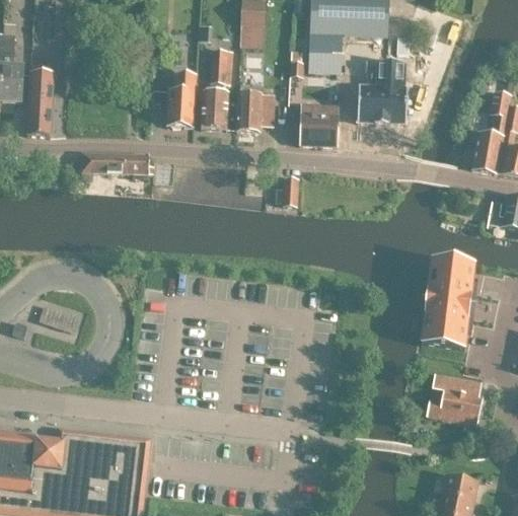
[(241,0),(240,47),(264,47),(267,0),(241,0)]
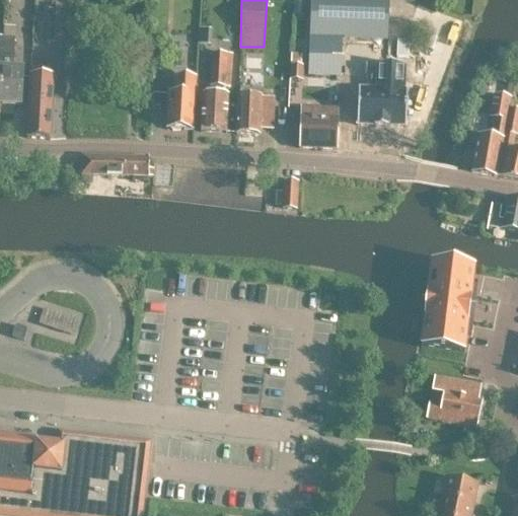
[(343,39),(386,40),(387,0),(310,0),(308,73),(342,74),(343,39)]
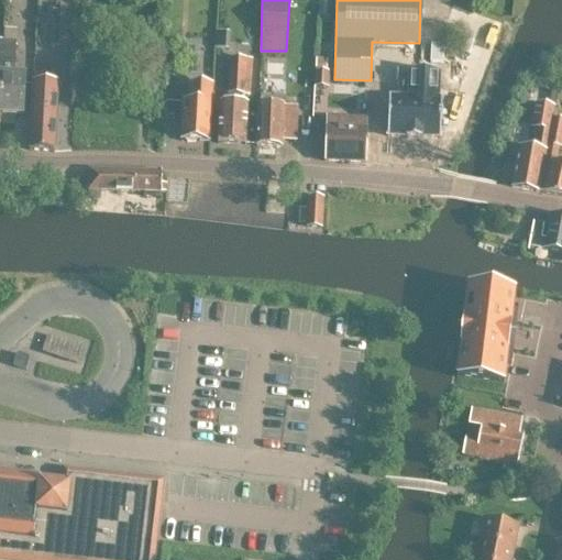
[(17,39),(4,37),(0,92),(0,107),(23,109),(26,69),(15,69),(17,39)]
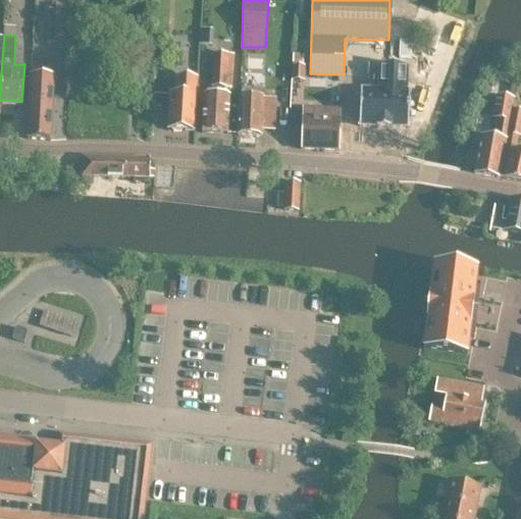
[(214,50),(213,84),(232,85),(233,51),(214,50)]
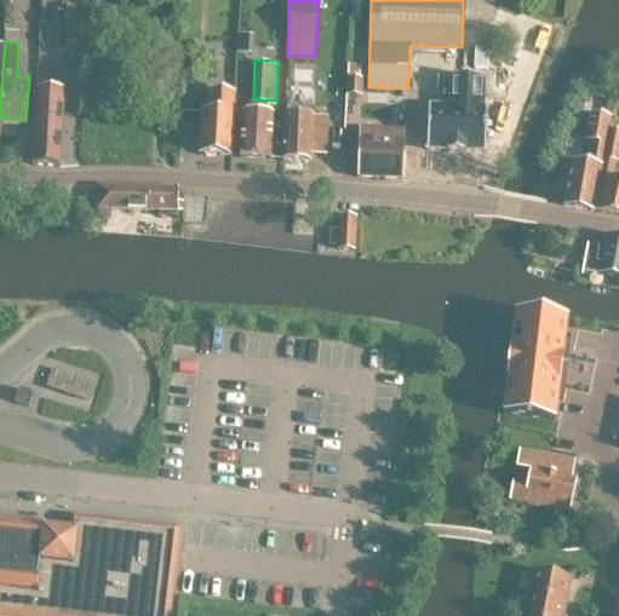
[(431,102),(430,145),(451,147),(451,148),(466,148),(466,147),(488,148),(489,104),(486,104),(487,75),(453,74),(452,103),(431,102)]
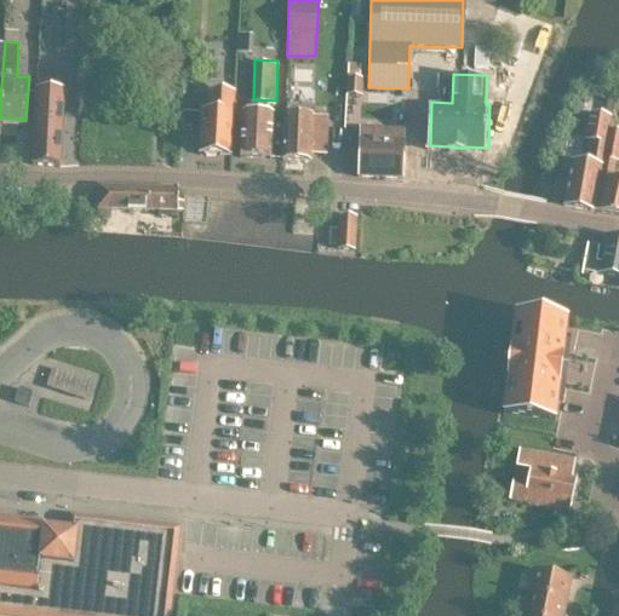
[(362,76),(349,76),(348,92),(361,93),(362,76)]
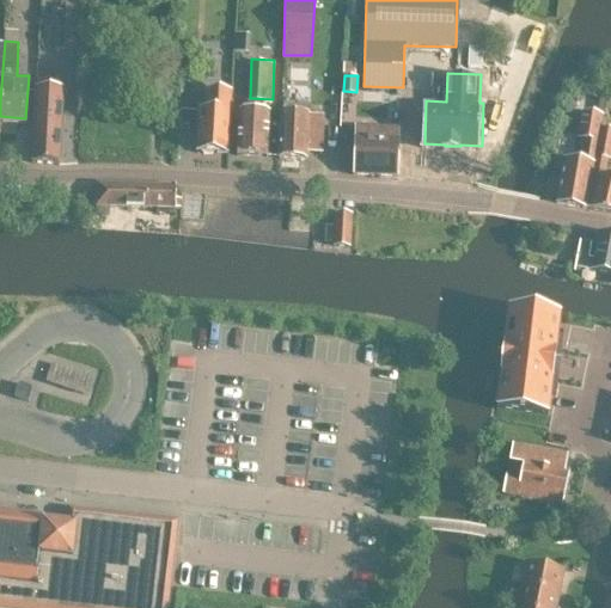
[(312,103),(331,103),(331,84),(313,83),(312,103)]
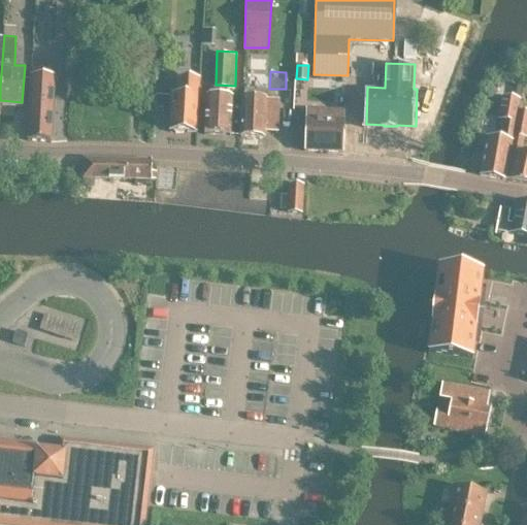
[(32,72),(28,137),(52,139),(56,73),(32,72)]
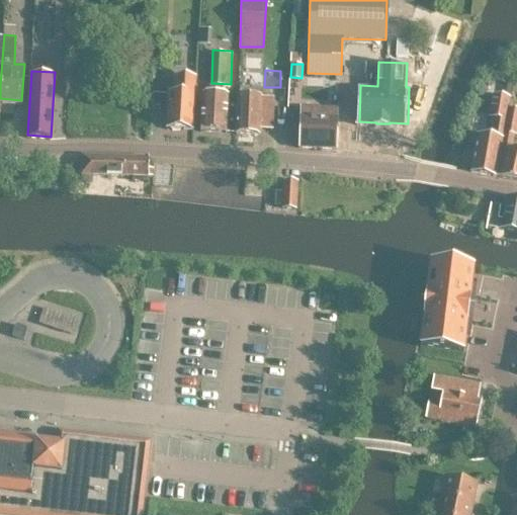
[(196,76),(175,75),(174,89),(169,89),(167,123),(170,123),(172,127),(180,127),(182,124),(193,124),(196,76)]
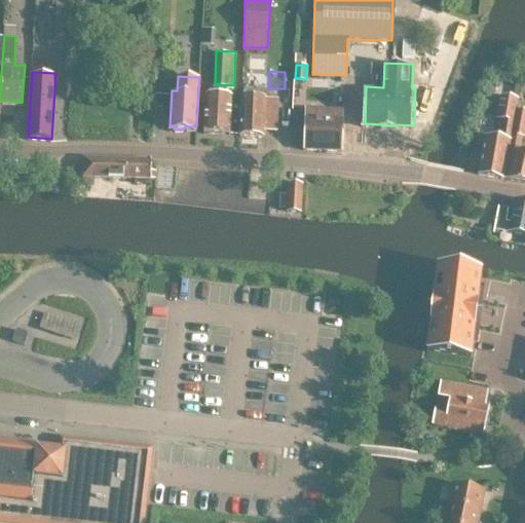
[(232,95),(232,94),(205,92),(204,131),(239,133),(240,96),(232,95)]
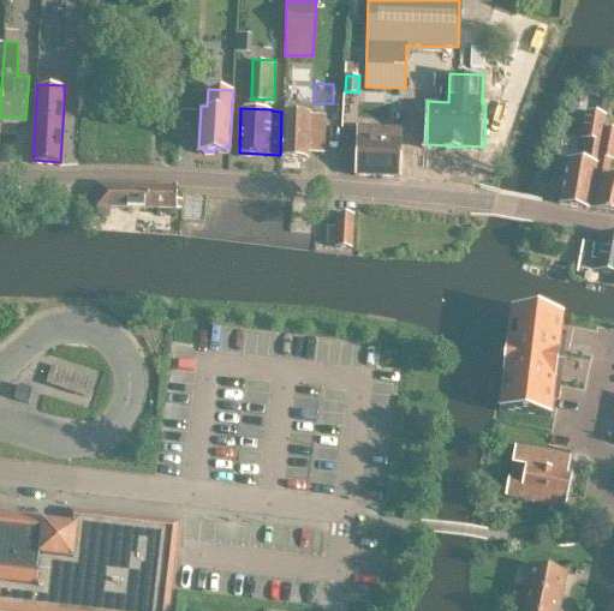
[(311,112),(282,111),(282,112),(281,112),(280,155),(309,156),(309,150),(325,150),(326,113),(311,113),(311,112)]
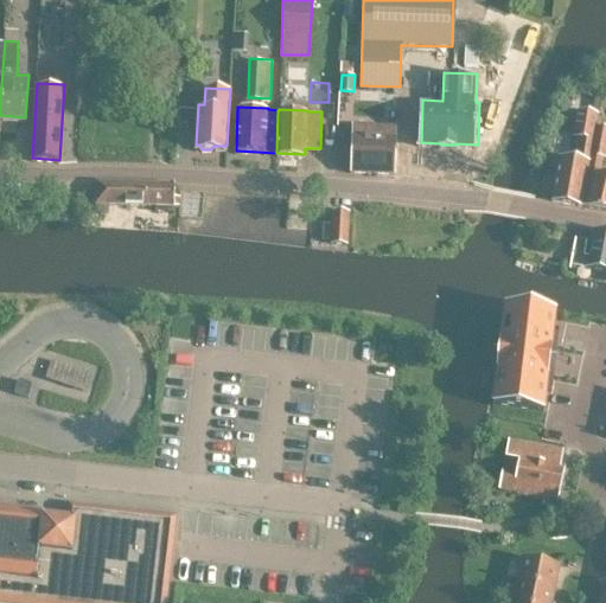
[(553,198),(582,204),(591,160),(592,160),(600,113),(578,109),(573,136),(580,138),(575,158),(561,154),(553,198)]
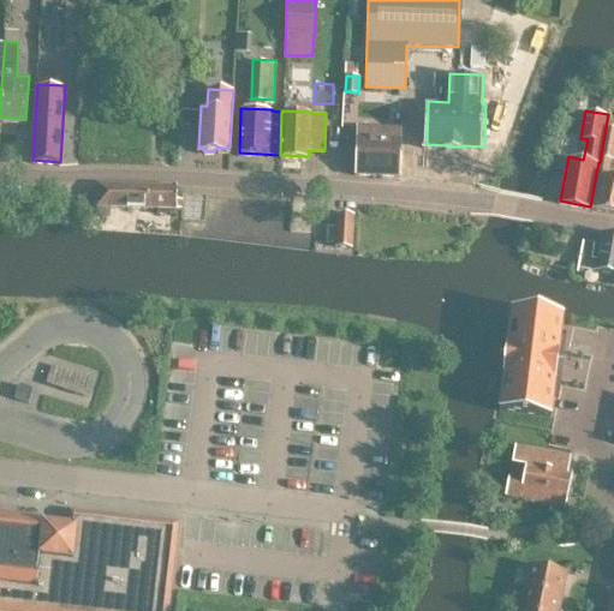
[(357,125),(355,172),(399,174),(400,126),(357,125)]
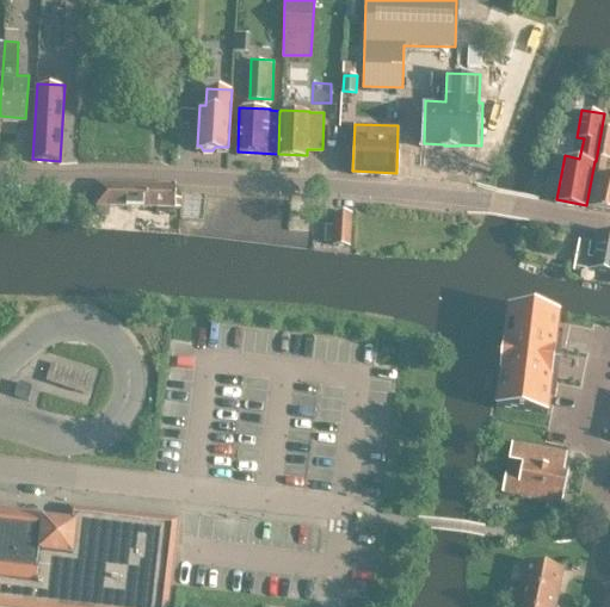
[(609,174),(605,173),(608,156),(609,156),(609,127),(603,125),(593,171),(595,172),(589,205),(609,209),(609,174)]
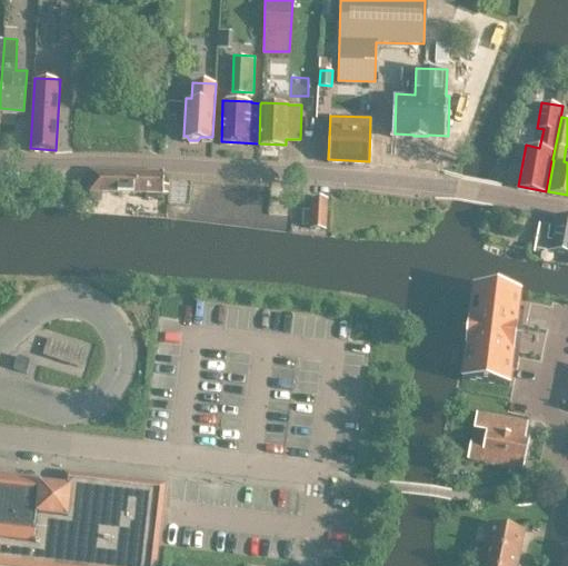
[(90,168),(89,190),(163,191),(167,191),(167,182),(163,182),(163,170),(90,168)]
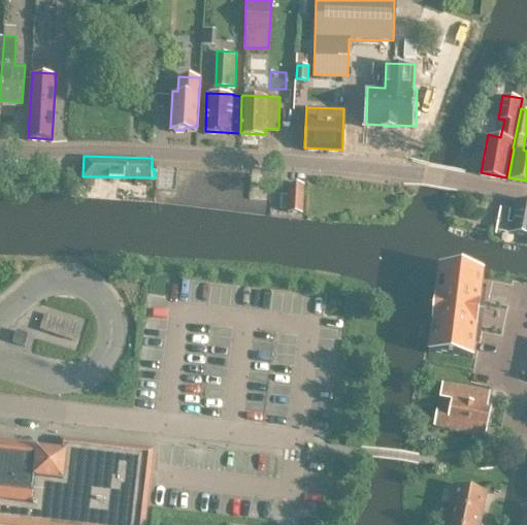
[(288,209),(302,211),(303,183),(290,182),(288,209)]
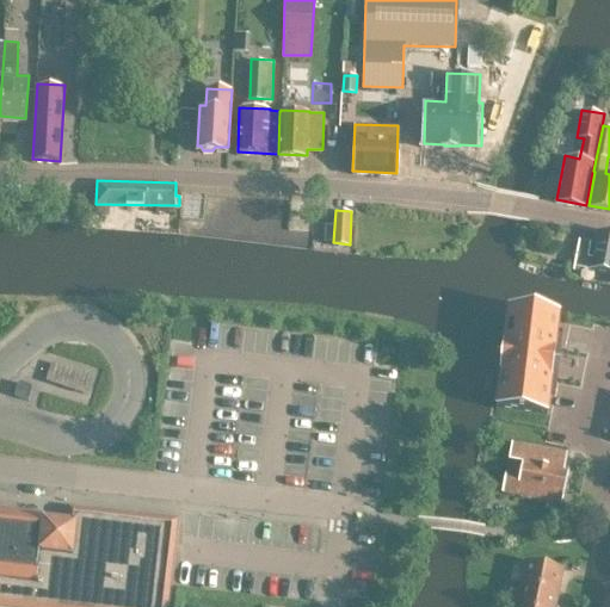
[(609,230),(598,228),(593,255),(589,254),(591,240),(580,237),(575,265),(591,267),(591,266),(609,270),(609,230)]
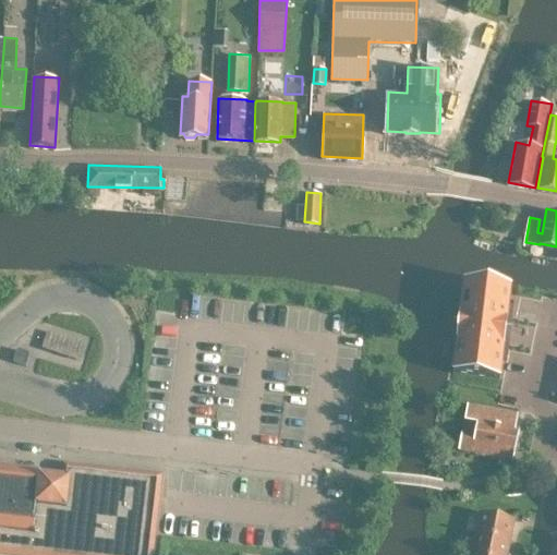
[(499,375),(501,360),(509,300),(510,288),(510,285),(484,281),(464,279),(456,347),(452,370),(465,372),(499,375)]
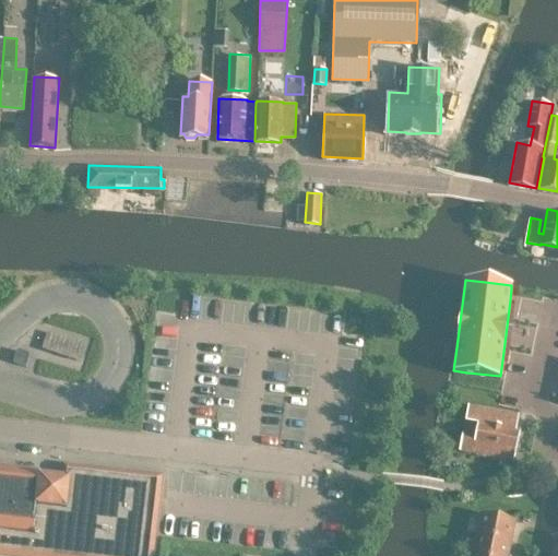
[(31,352),(18,347),(13,361),(26,364),(31,352)]
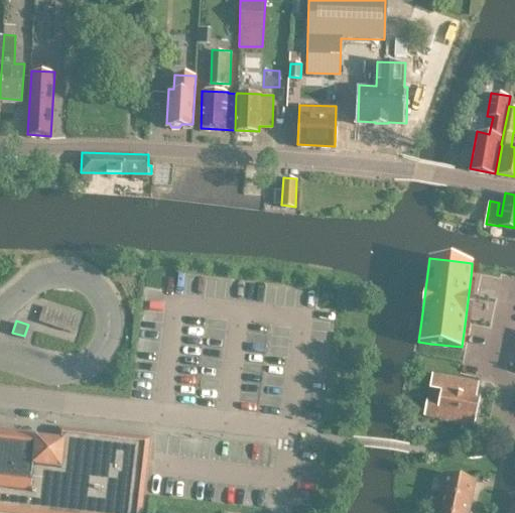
[(425,413),(474,422),(475,422),(480,394),(446,388),(444,401),(428,398),(425,413)]
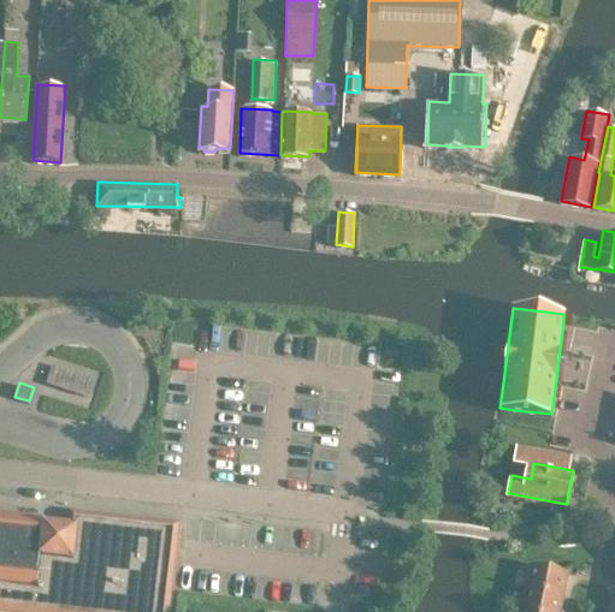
[(491,509),(495,493),(482,491),(478,506),(491,509)]
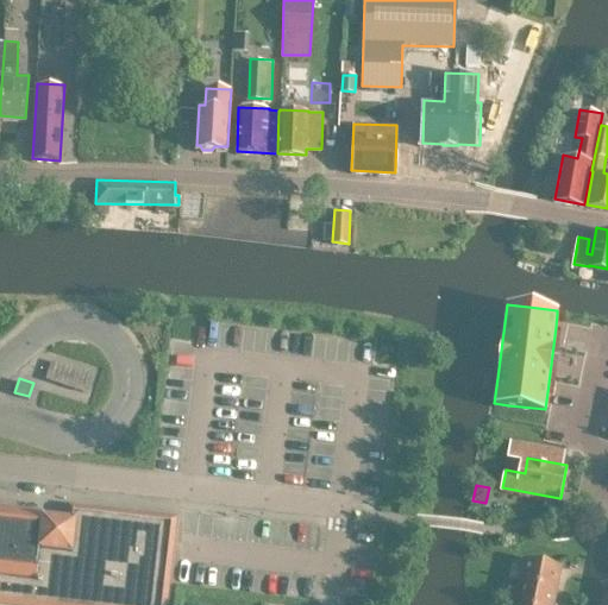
[(43,509),(0,504),(0,600),(38,604),(165,604),(176,516),(70,504),(69,518),(43,515),(43,509)]
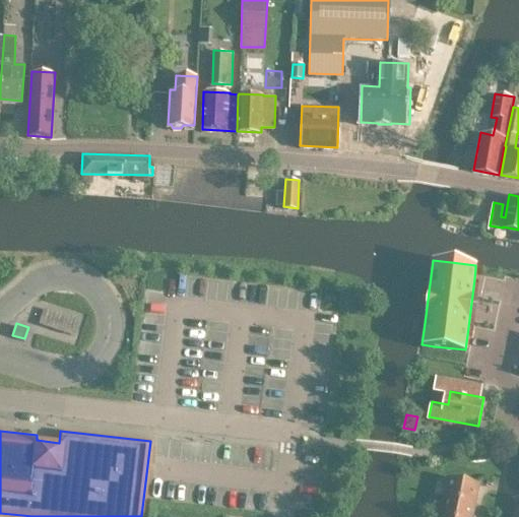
[(444,496),(475,503),(479,482),(448,476),(444,496)]
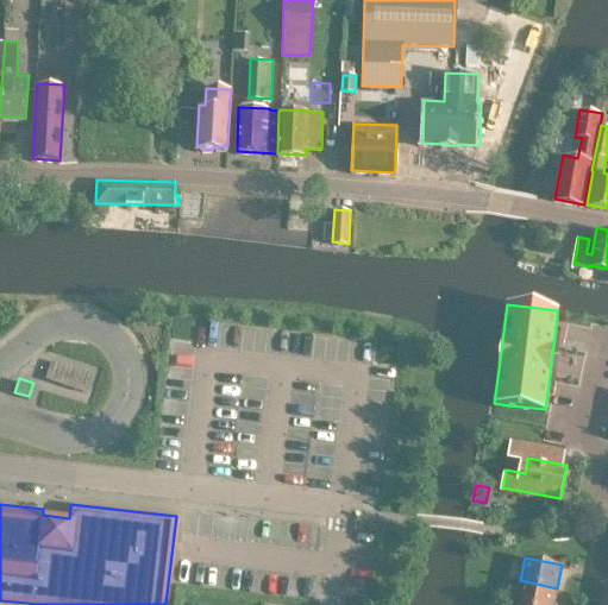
[(553,604),(557,588),(520,580),(515,603),(525,604),(553,604)]
